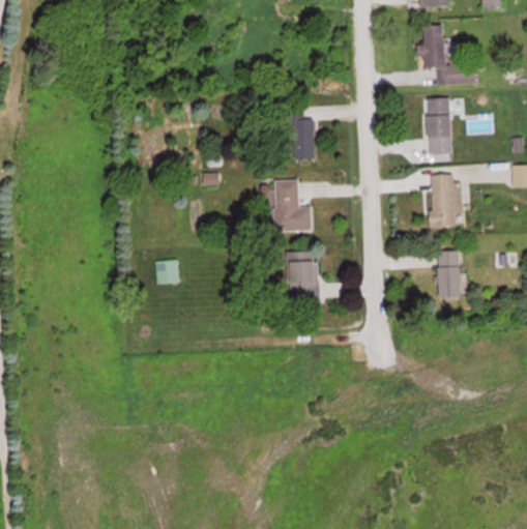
[(481,0),(482,9),(501,8),(501,0),(481,0)]
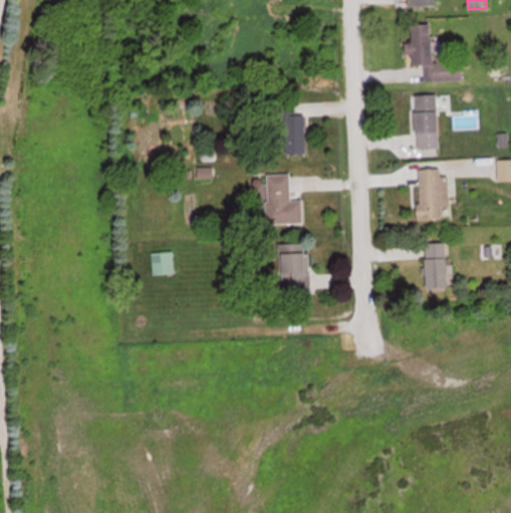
[(422,81),(459,81),(459,62),(431,62),(431,25),(411,25),(411,44),(405,44),(405,55),(412,54),(412,66),(422,66),(422,81)]
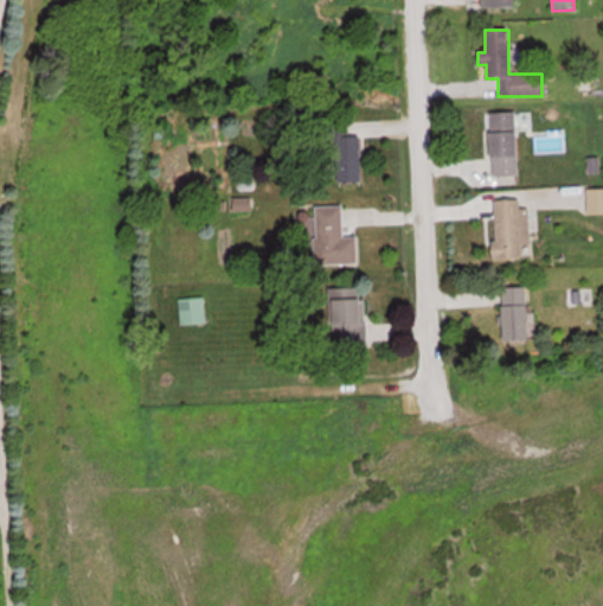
[(515,177),(515,113),(488,113),(488,177),(515,177)]
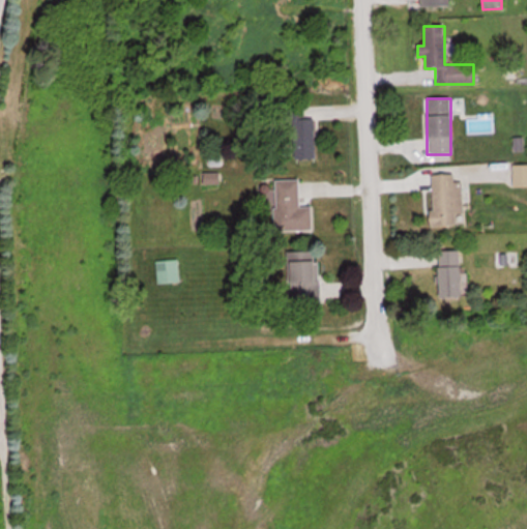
[(286,108),(288,162),(315,160),(313,119),(304,119),(303,108),(286,108)]
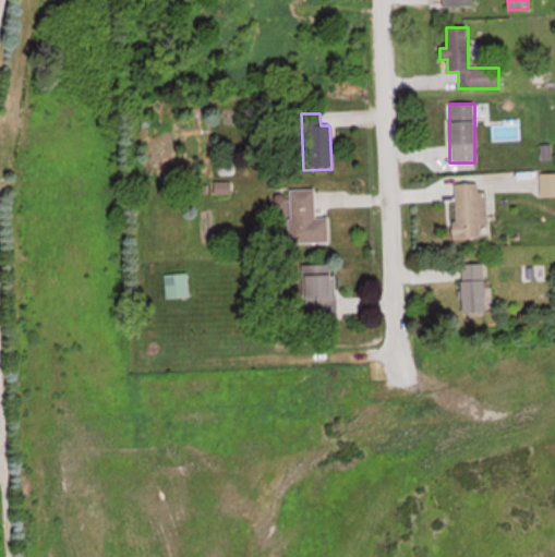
[(554,197),(554,174),(539,174),(539,197),(554,197)]
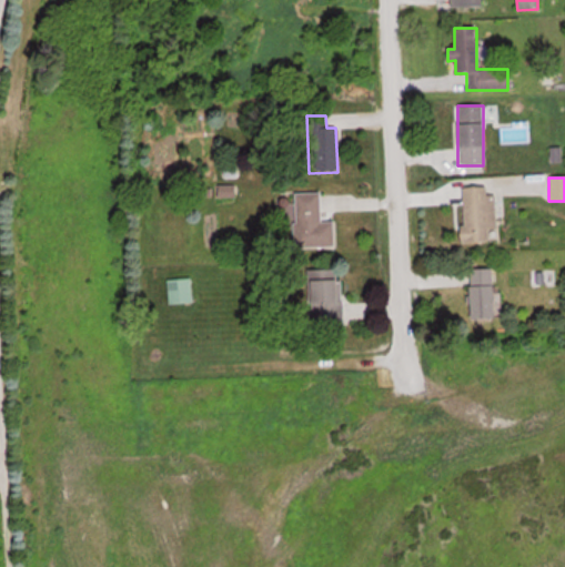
[(462,242),(494,242),(493,186),(461,186),(462,242)]
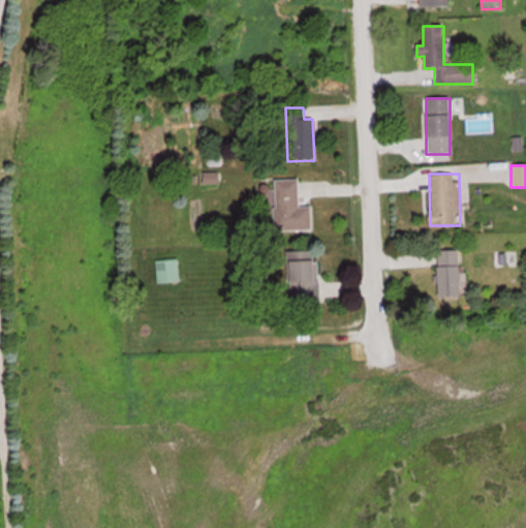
[(298,180),(273,180),(273,230),(311,230),(311,207),(298,207),(298,180)]
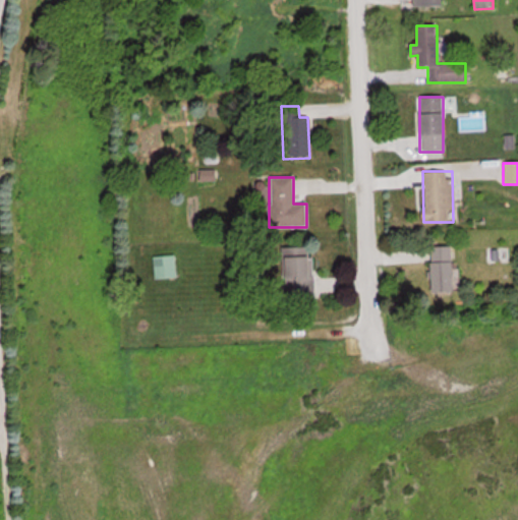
[(430,292),(453,292),(453,246),(430,247),(430,292)]
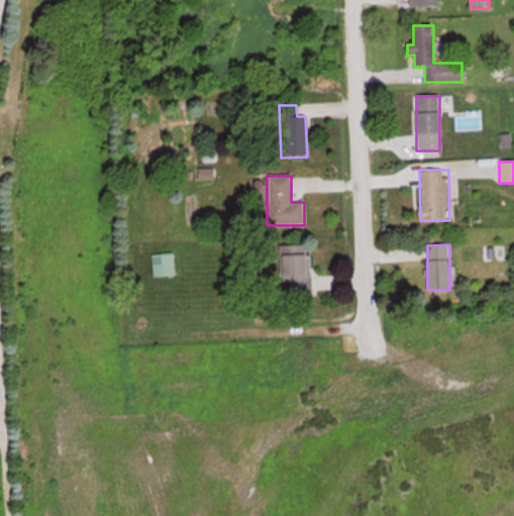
[(280,246),(281,296),(311,295),(310,245),(280,246)]
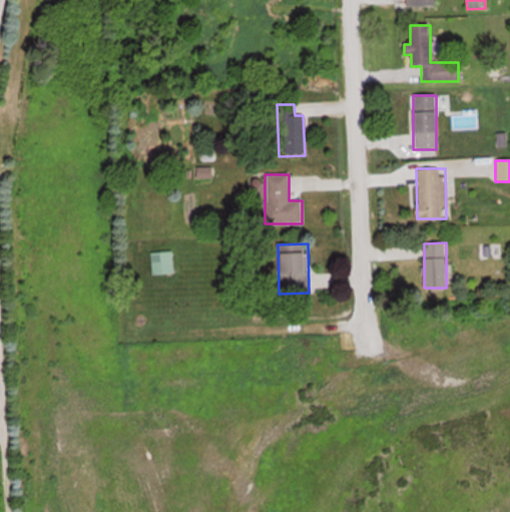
[(148,253),(151,276),(172,274),(169,250),(148,253)]
